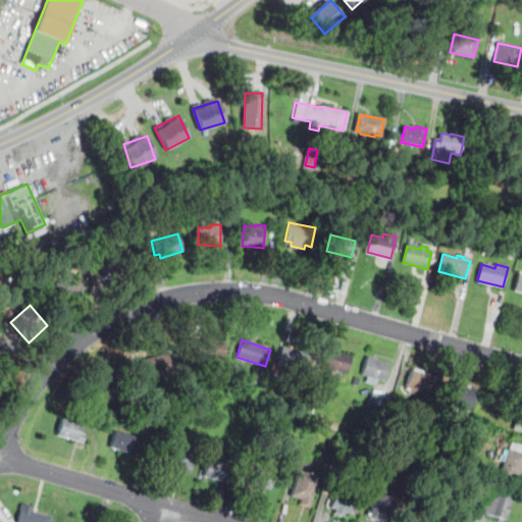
[(226,343),(225,359),(197,359),(197,343),(226,343)]
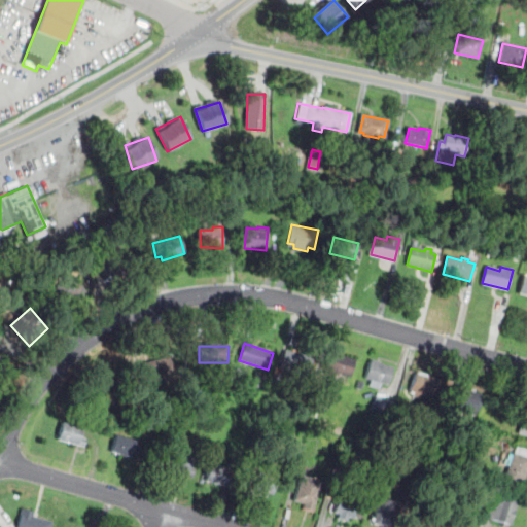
[(313,358),(308,376),(279,369),(283,351),(313,358)]
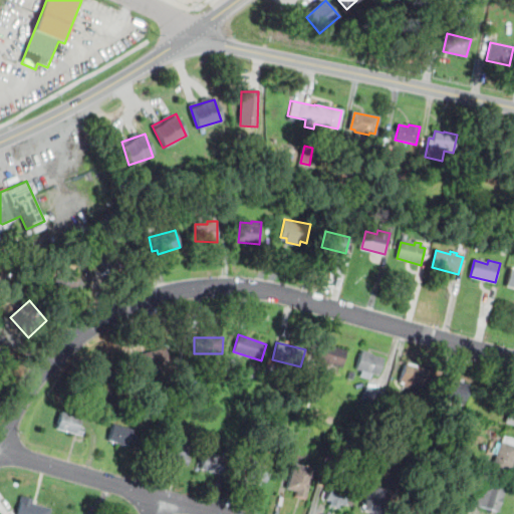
[(0,344),(11,351),(0,368),(0,344)]
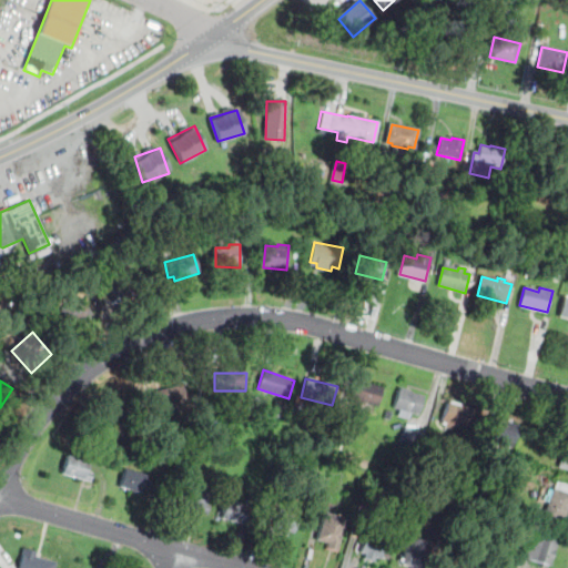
[(382,388),(377,406),(350,399),(355,382),(382,388)]
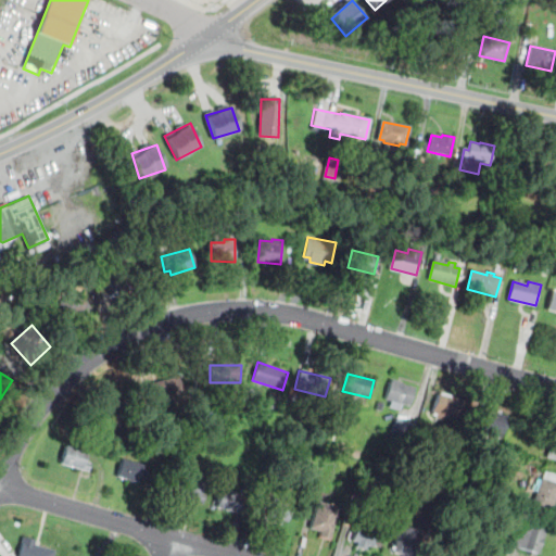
[(182,378),(186,395),(152,403),(149,386),(182,378)]
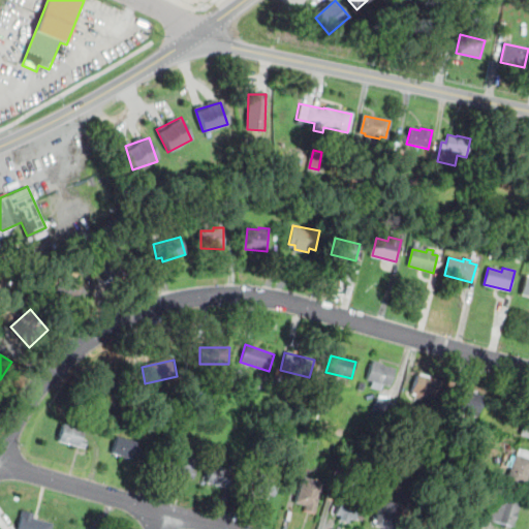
[(394,369),(390,386),(367,380),(372,363),(394,369)]
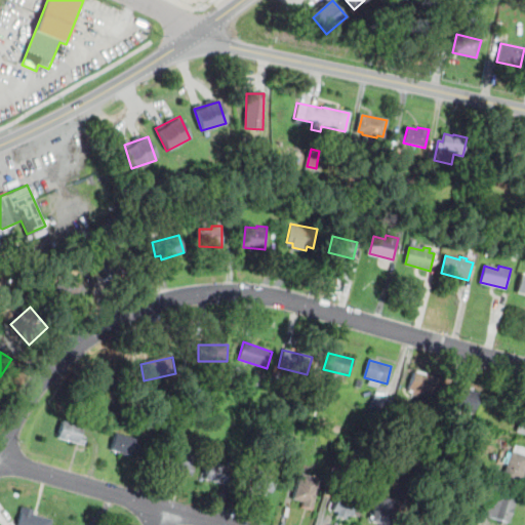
[(266,374),(263,380),(252,377),(255,371),(266,374)]
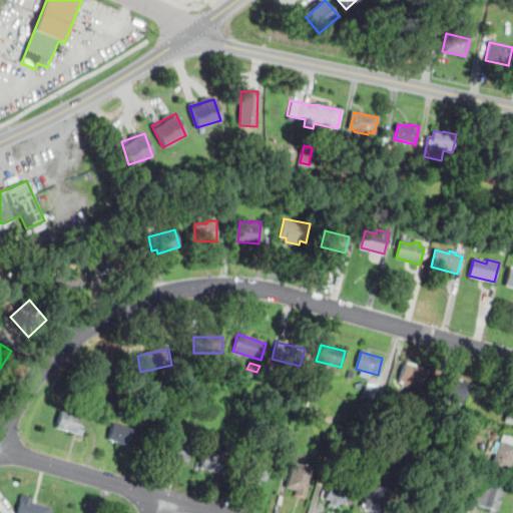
[(428,370),(423,388),(403,383),(408,365),(428,370)]
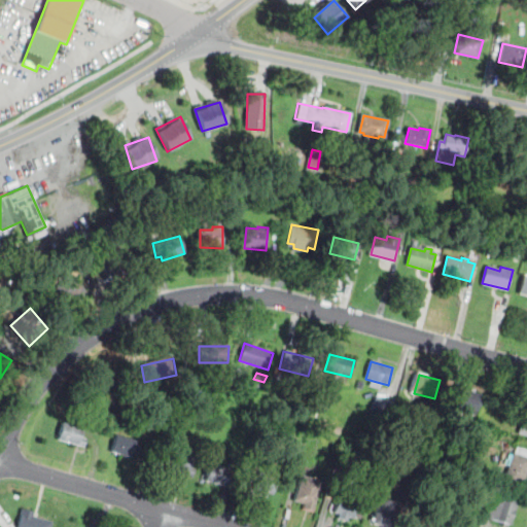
[(379,387),(377,395),(365,392),(367,384),(379,387)]
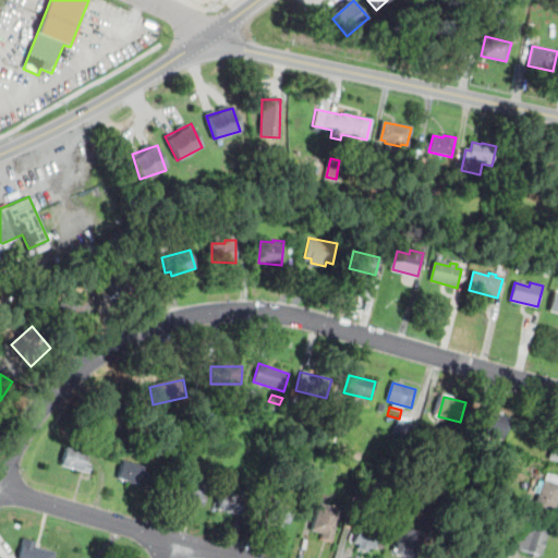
[(504,439),(476,433),(481,415),(488,417),(489,413),(509,419),(504,439)]
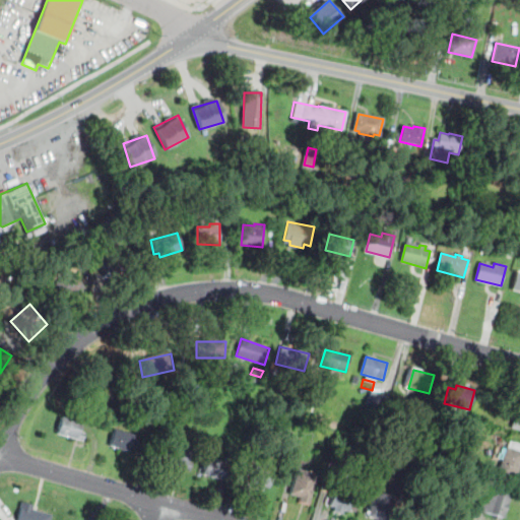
[(387,397),(383,412),(369,409),(373,393),(387,397)]
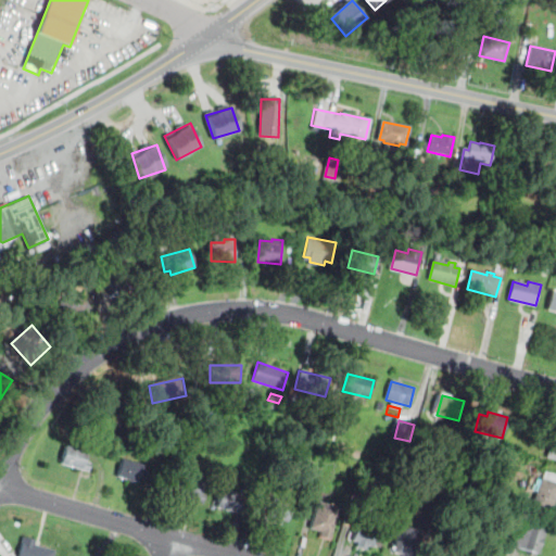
[(555,433),(555,458),(545,456),(552,432),(555,433)]
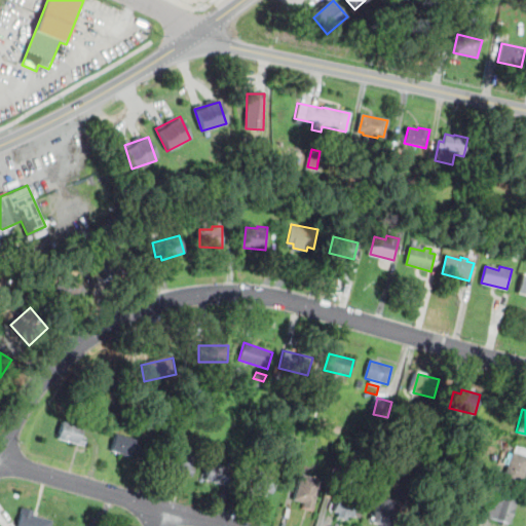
[(83,427),(81,437),(85,438),(82,447),(58,441),(62,422),(83,427)]
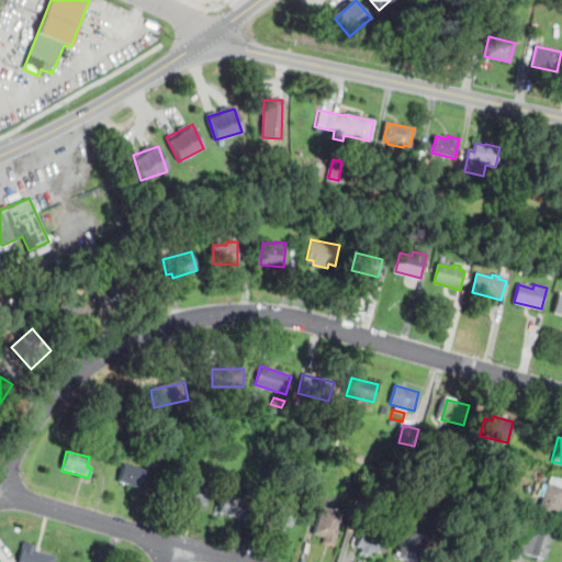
[(363,457),(361,464),(350,461),(351,453),(363,457)]
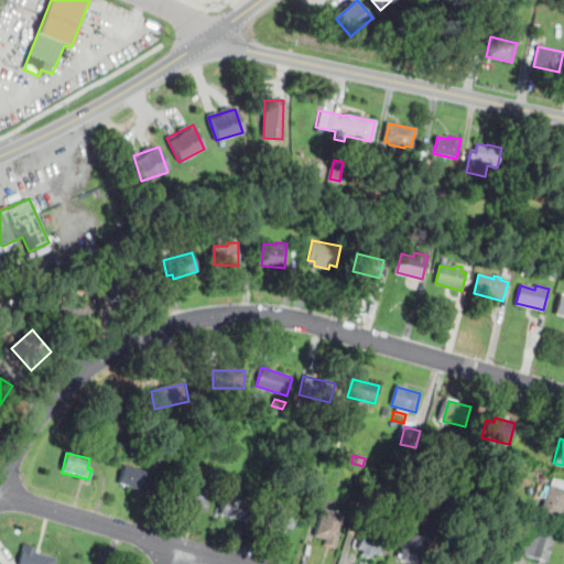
[(145,478),(149,478),(145,488),(142,488),(141,491),(119,486),(125,466),(147,472),(145,478)]
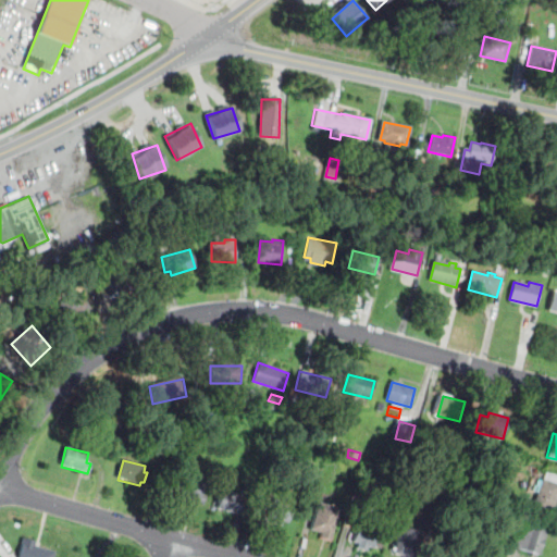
[(206,484),(202,496),(206,496),(202,508),(192,505),(194,499),(180,495),(184,479),(206,484)]
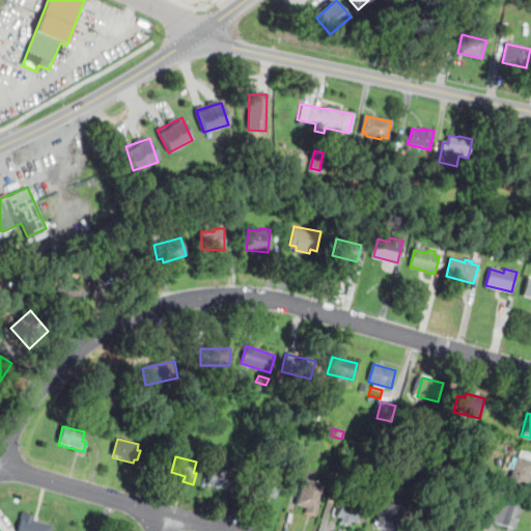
[(530,463),(530,470),(526,488),(509,483),(515,459),(530,463)]
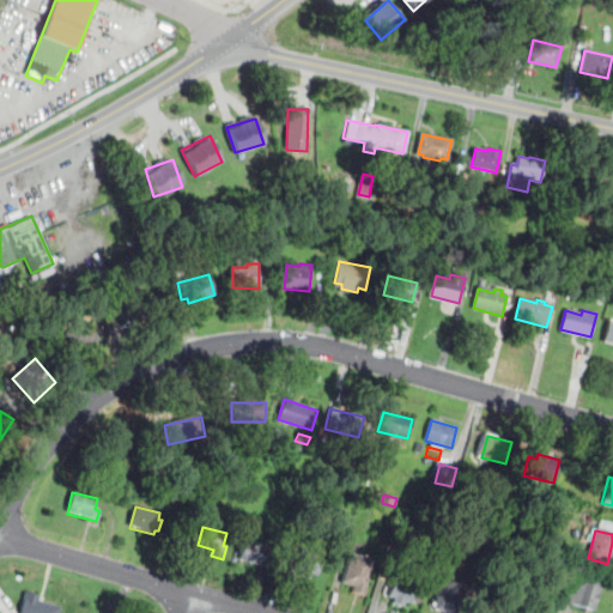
[(271,557),(267,568),(262,565),(262,568),(237,562),(243,540),(267,547),(265,556),(271,557)]
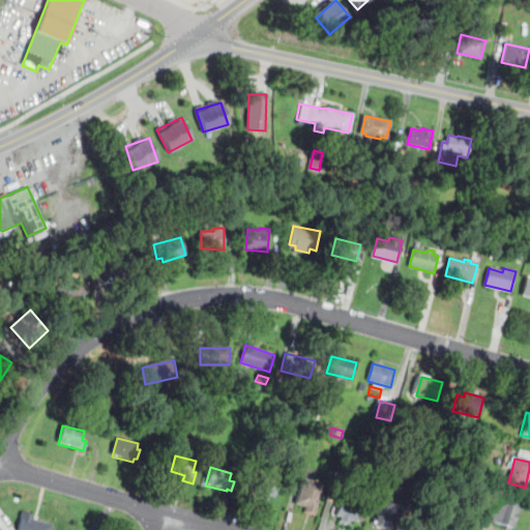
[(269,497),(268,501),(257,498),(258,494),(254,493),(258,476),(278,482),(274,499),(269,497)]
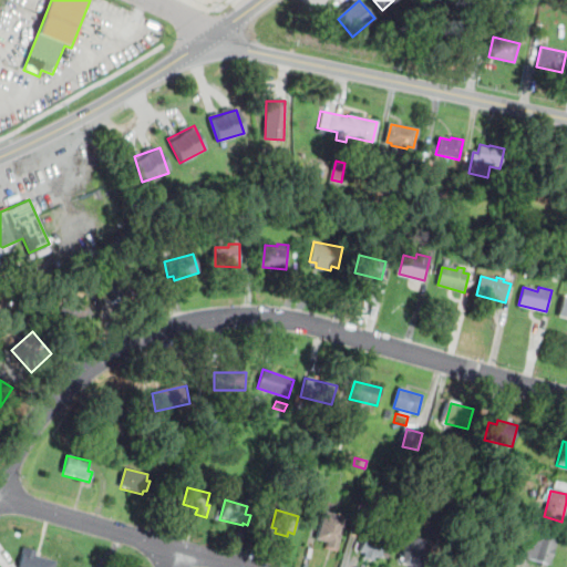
[(338,553),(323,548),(325,542),(316,539),(323,512),(347,517),(338,553)]
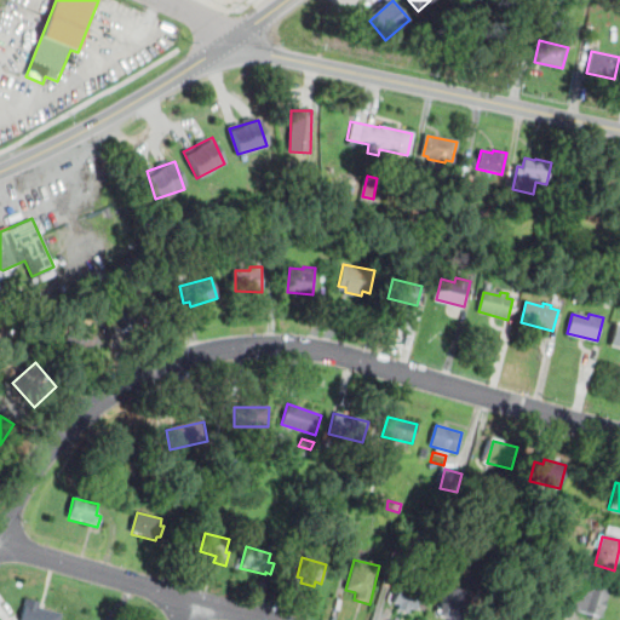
[(409,609),(408,615),(397,613),(399,607),(391,604),(397,584),(422,590),(420,597),(426,598),(424,612),(417,609),(417,612),(409,609)]
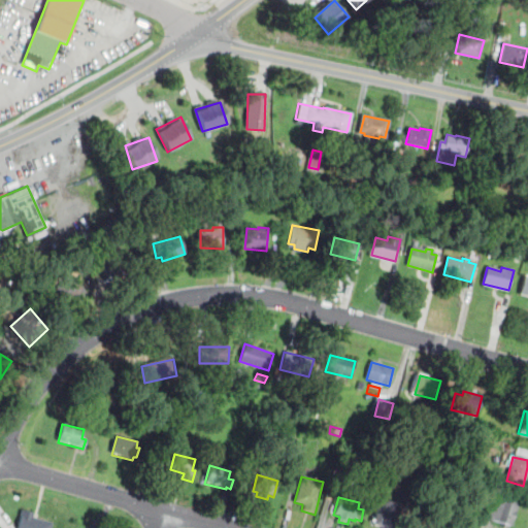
[(505,503),(506,498),(515,500),(514,505),(517,506),(512,527),(485,520),(490,499),(505,503)]
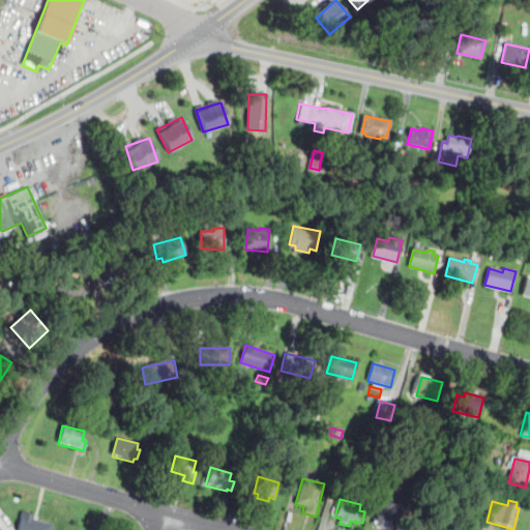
[(383,529),(376,528),(382,502),(402,507),(394,529),(383,529)]
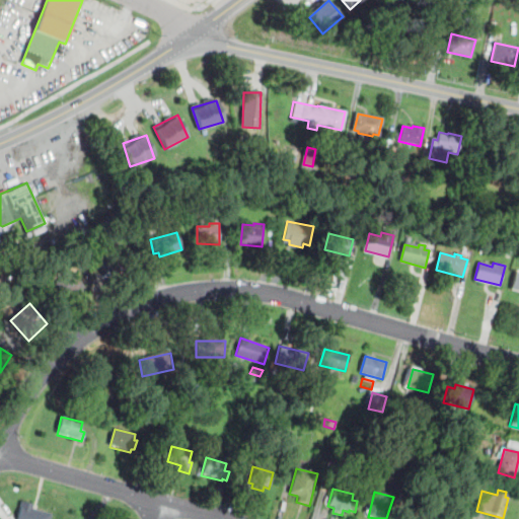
[(16,518),(20,503),(31,506),(30,510),(51,515),(49,518),(16,518)]
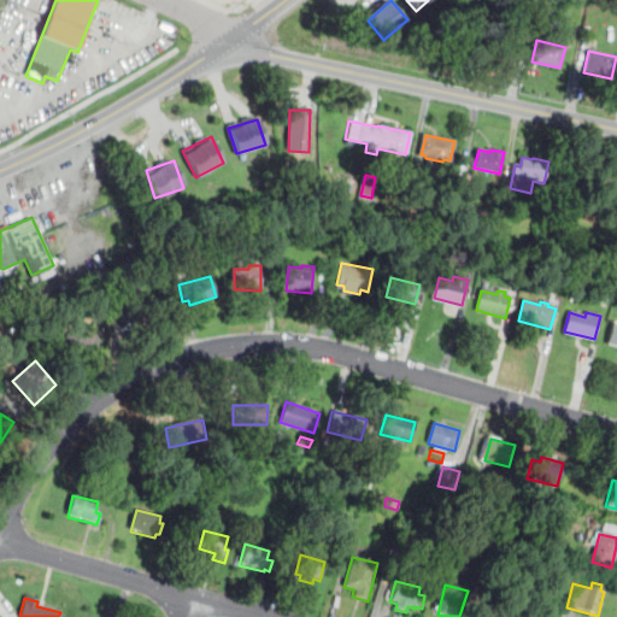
[(477,616),(482,604),(489,606),(491,604),(515,610),(512,616),(477,616)]
